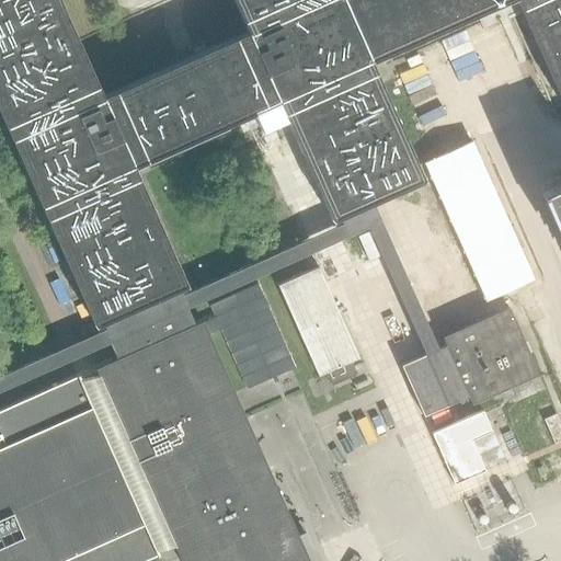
[(0,0),(0,117),(93,327),(99,324),(115,361),(93,369),(95,376),(79,382),(77,377),(76,378),(76,379),(0,411),(0,560),(144,560),(156,556),(156,557),(158,557),(158,556),(156,552),(173,548),(179,560),(316,560),(302,530),(296,534),(207,335),(218,331),(247,392),(295,371),(256,287),(209,309),(215,323),(204,328),(202,321),(193,324),(176,289),(185,285),(132,167),(277,102),(330,220),(338,217),(346,237),(367,227),(423,355),(400,365),(422,415),(467,396),(470,404),(537,375),(534,367),(507,308),(441,338),(444,345),(436,348),(371,202),(402,189),(422,180),(370,60),(343,0),(231,0),(245,33),(121,88),(100,98),(94,84),(57,0),(0,0)]
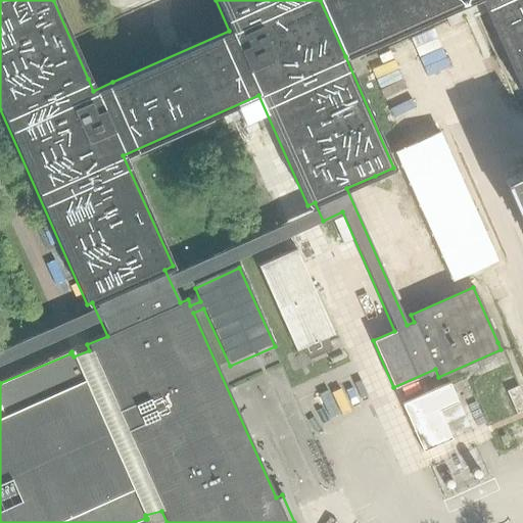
[(492,21),(486,26),(476,33),(470,37),(473,43),(461,48),(463,51),(464,54),(458,57),(462,68),(454,72),(491,154),(497,170),(522,227),(522,0),(520,0),(518,2),(519,3),(518,4),(504,14),(498,17),(492,21)]
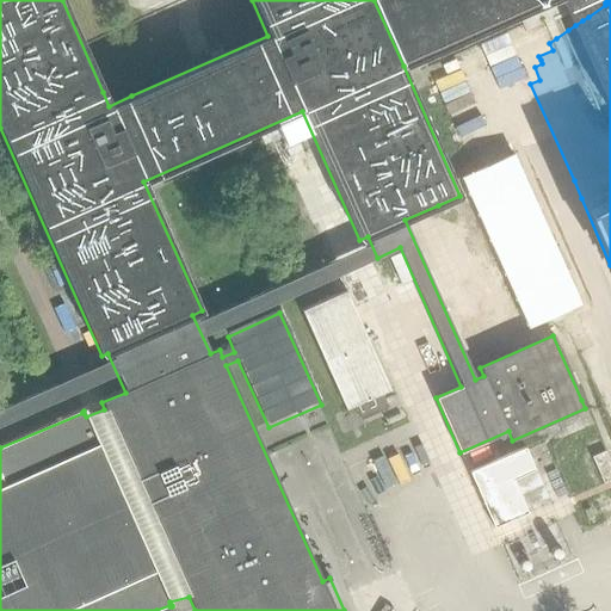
[(407,388),(426,378),(394,309),(389,312),(377,285),(362,292),(407,388)]
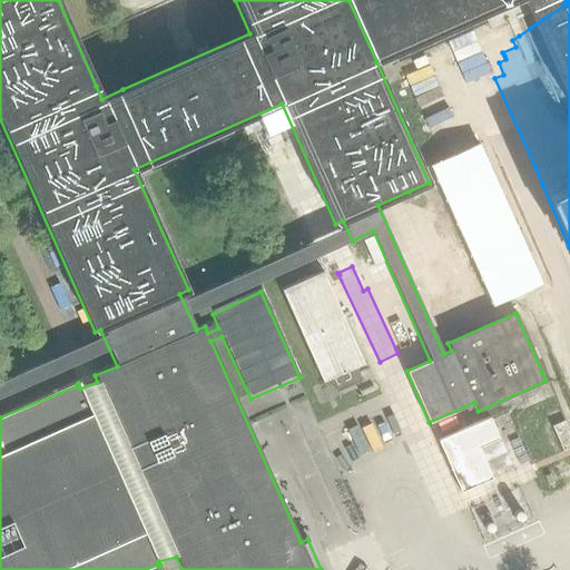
[(355,369),(364,364),(322,272),(281,290),(322,382),(330,379),(335,392),(361,381),(355,369)]
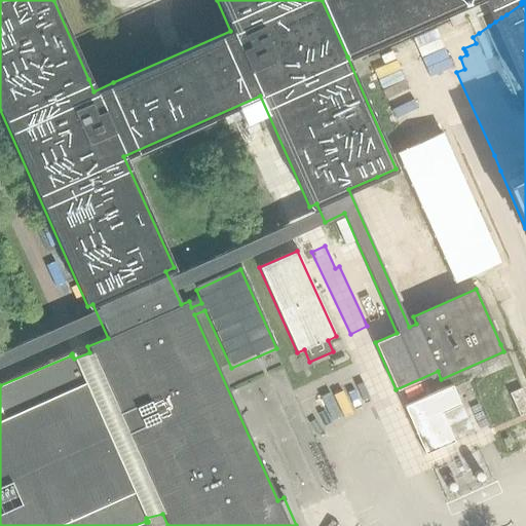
[(452,383),(406,403),(425,449),(453,437),(442,410),(459,402),(452,383)]
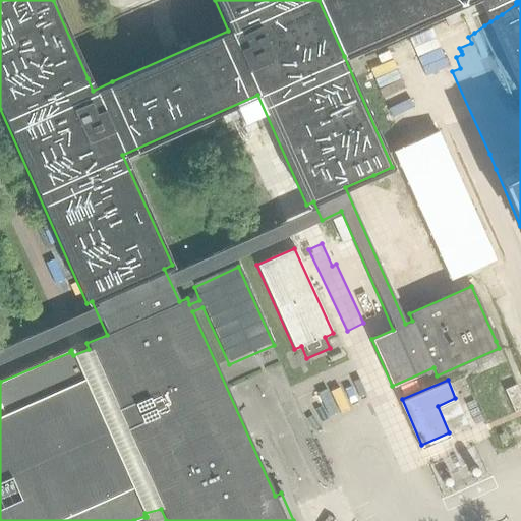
[(504,390),(514,412),(520,408),(520,398),(515,385),(504,390)]
